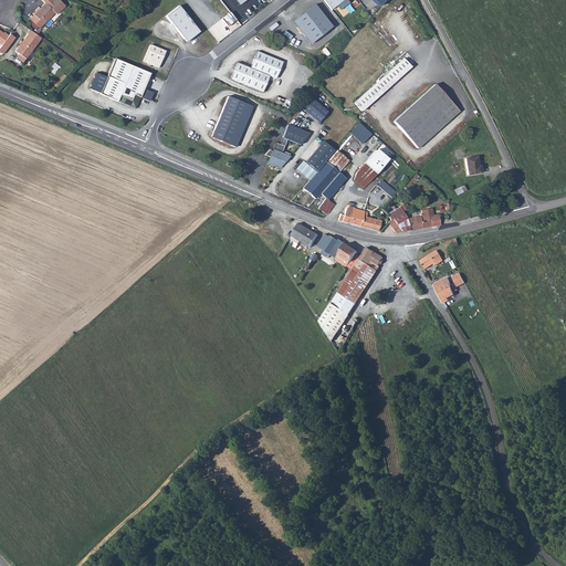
[(40,9),(39,8),(32,14),(34,16),(39,20),(41,18),(45,22),(54,12),(56,14),(65,6),(59,0),(52,0),(48,6),(45,3),(40,9)]
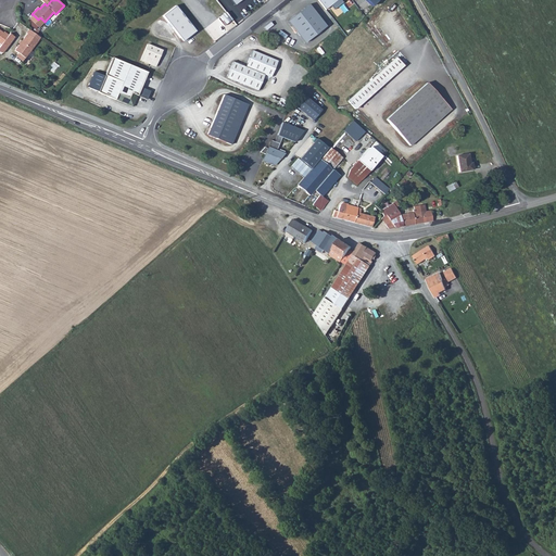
[(317,0),(326,10),(338,0),(317,0)]
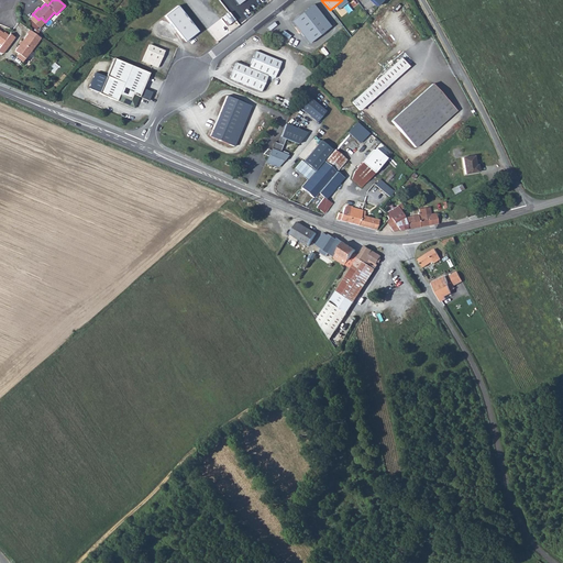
[(178,6),(165,17),(183,39),(189,40),(198,32),(178,6)]
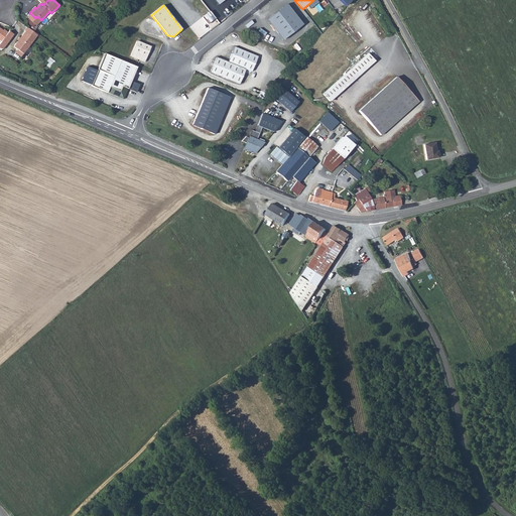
[(287,5),(267,21),(283,41),(303,25),(287,5)]
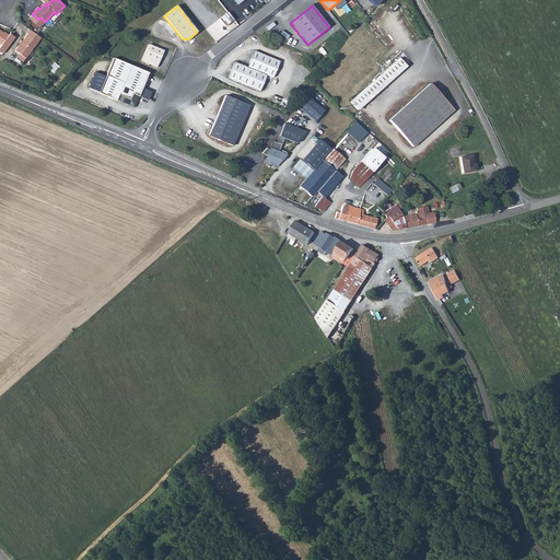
[(228,12),(219,19),(225,26),(233,20),(228,12)]
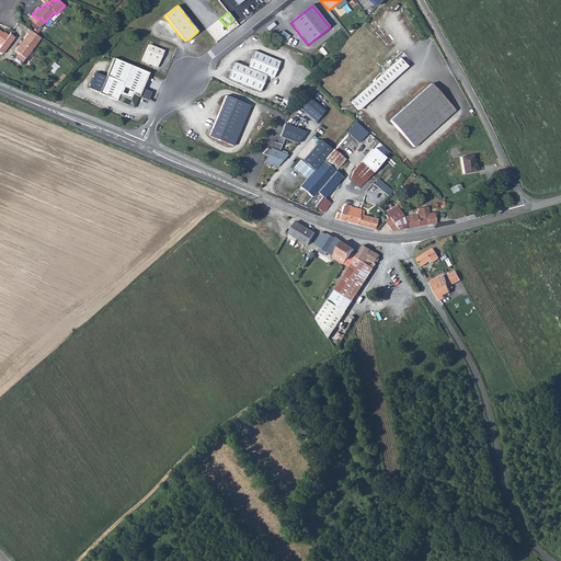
[(34,15),(30,19),(38,29),(45,22),(41,18),(38,20),(34,15)]
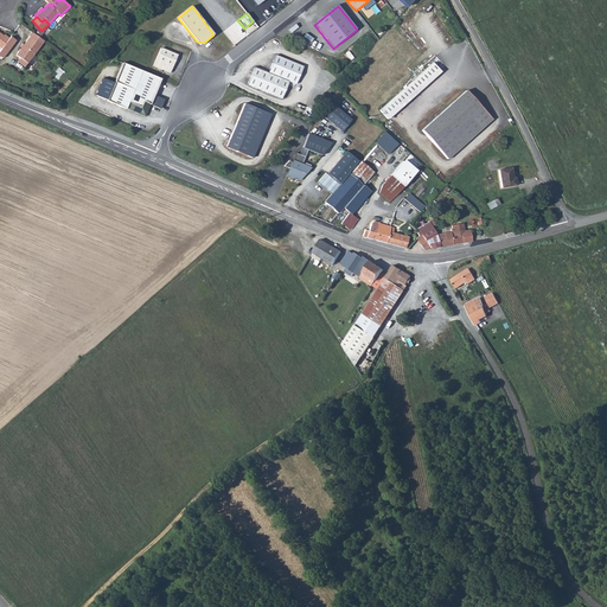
[(17,55),(20,58),(27,64),(44,42),(31,32),(29,36),(30,37),(17,55)]
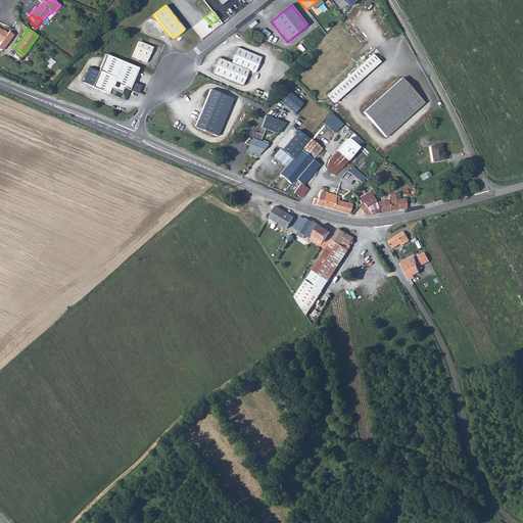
[(0,50),(2,50),(13,35),(9,32),(8,33),(1,42),(0,43),(0,50)]
